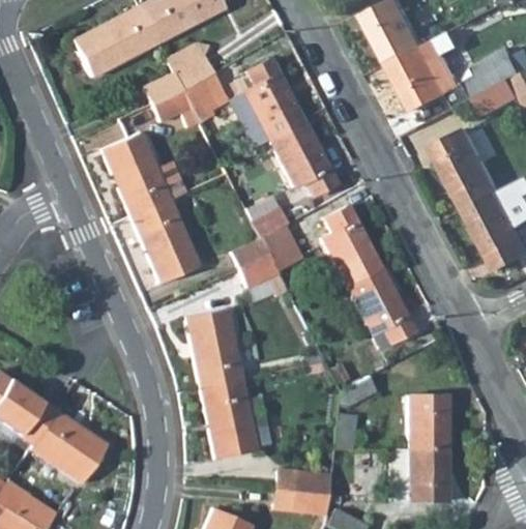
[(149,0),(140,5),(159,41),(226,7),(222,0),(149,0)]
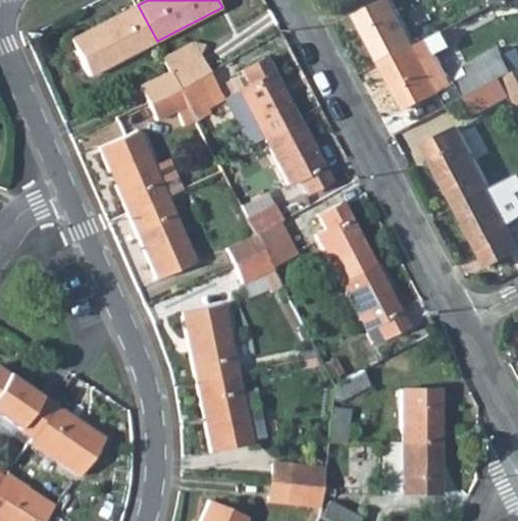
[(390,0),(362,14),(385,61),(420,43),(399,0),(390,0)]
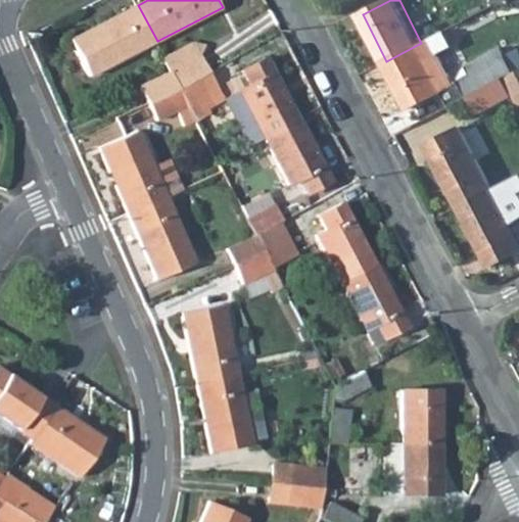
[(73,39),(91,76),(157,41),(138,5),(73,39)]
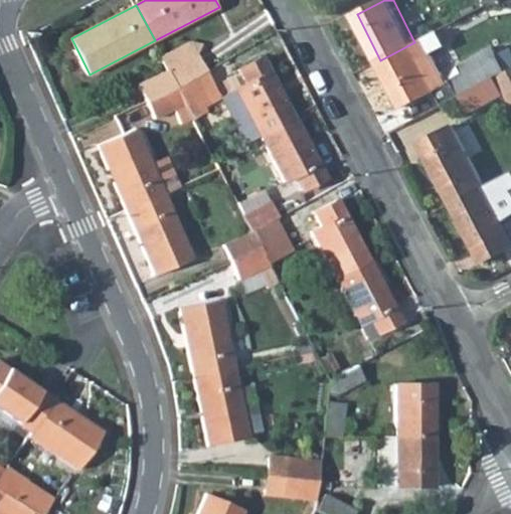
[(380,60),(404,107),(439,89),(418,50),(432,44),(428,36),(414,42),(380,60)]
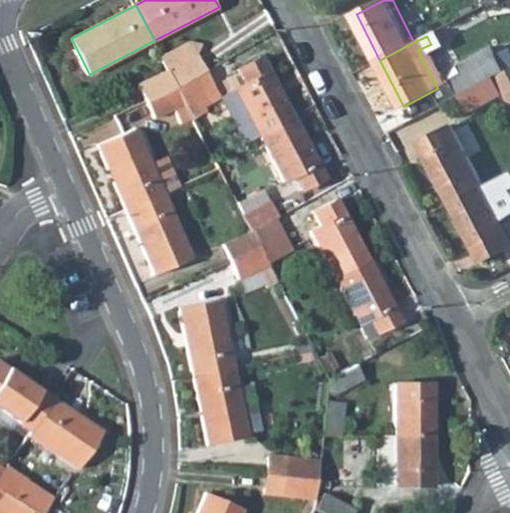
[(190,41),(163,56),(170,69),(199,53),(205,44),(190,41)]
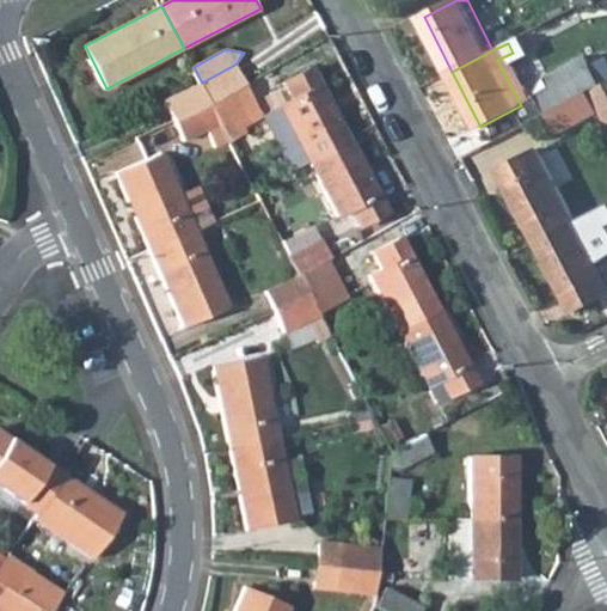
[(521,105),(531,123),(551,112),(541,92),(535,96),(513,53),(497,60),(521,105)]
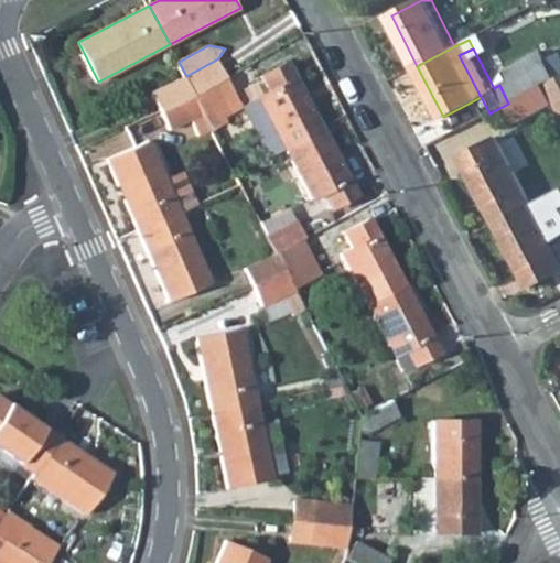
[(499,85),(508,104),(535,89),(548,83),(559,76),(559,53),(550,58),(545,49),(507,68),(512,78),(499,85)]
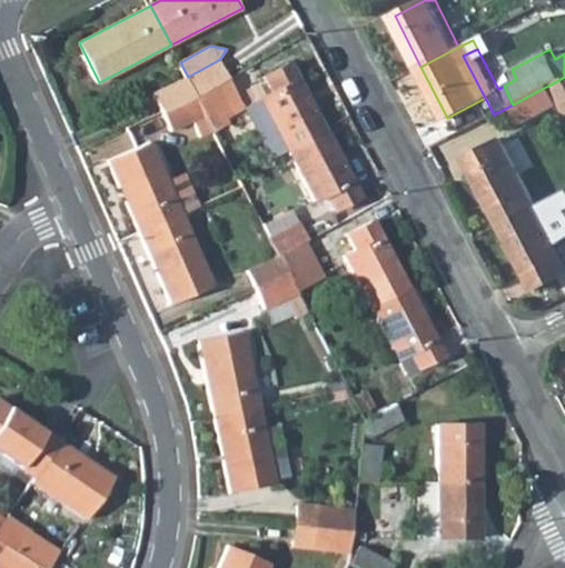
[(198,97),(231,78),(220,59),(188,77),(198,97)]
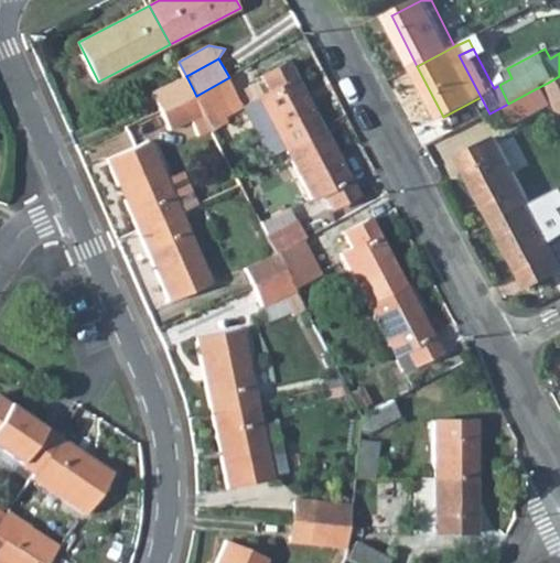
[(271,157),(287,148),(324,128),(289,62),(262,76),(272,93),(245,107),(271,157)]
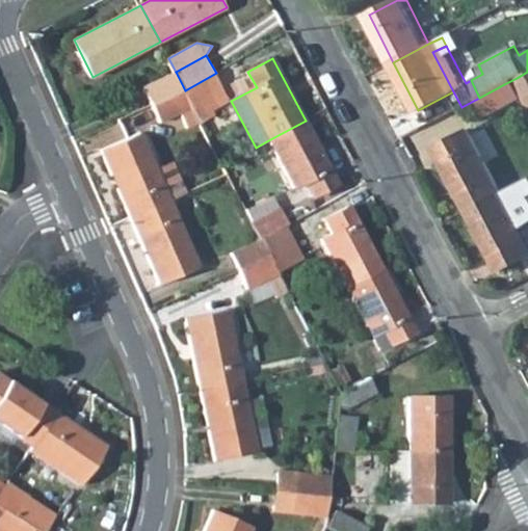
[(155,104),(185,90),(176,72),(146,85),(155,104)]
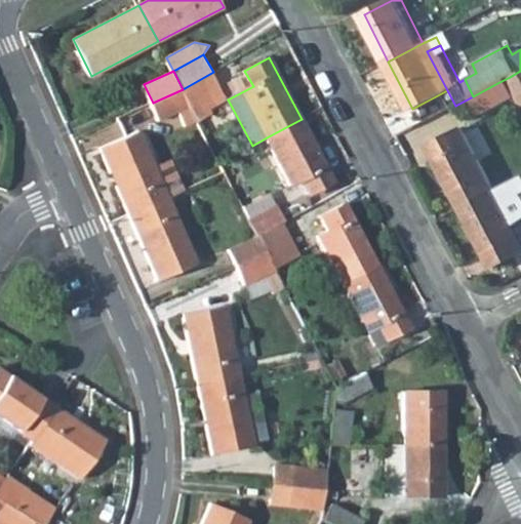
[(520,71),(510,77),(516,90),(520,99),(520,71)]
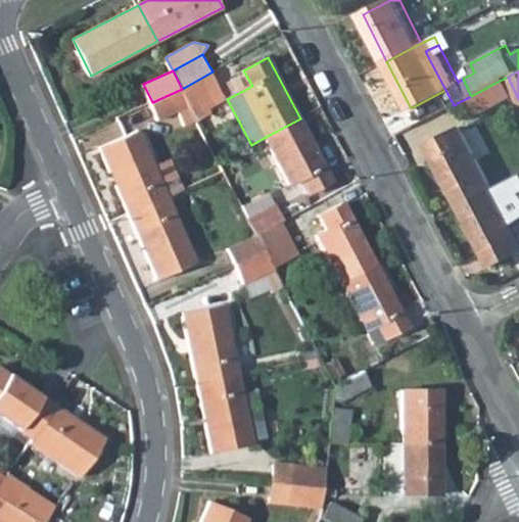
[(223,92),(213,72),(182,89),(198,121),(214,113),(211,108),(207,101),(223,92)]
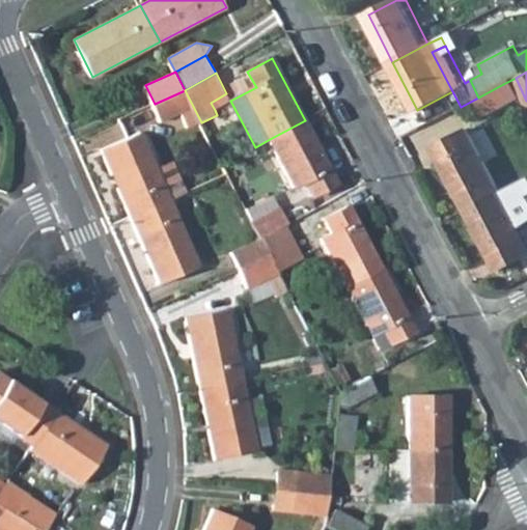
[(522,91),(516,78),(503,84),(508,98),(522,91)]
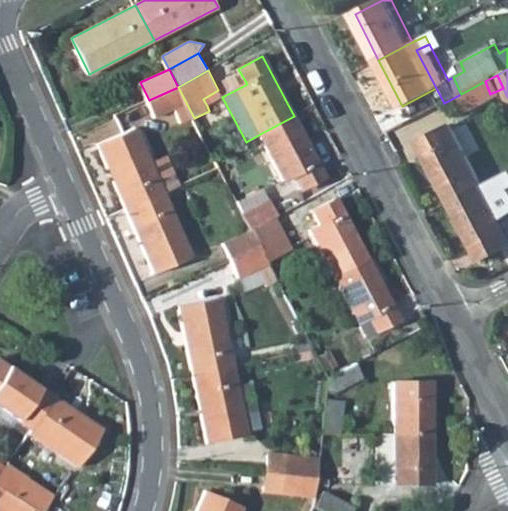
[(183,123),(194,118),(178,87),(149,100),(157,117),(176,108),(183,123)]
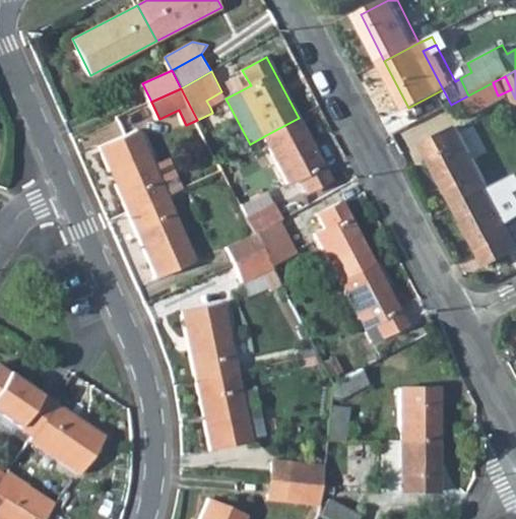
[(206,101),(210,108),(226,99),(221,91),(206,101)]
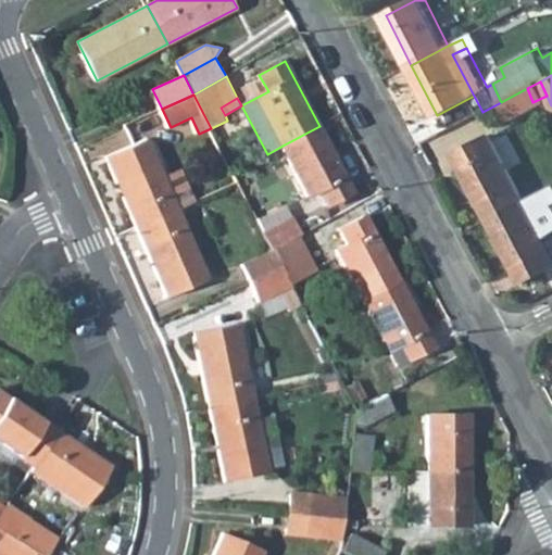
[(354,192),(320,126),(283,146),(310,197),(321,191),(328,206),(354,192)]
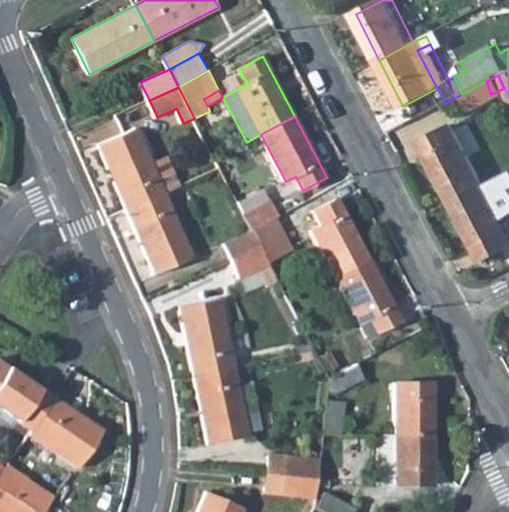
[(422,139),(453,200),(487,182),(456,122),(422,139)]
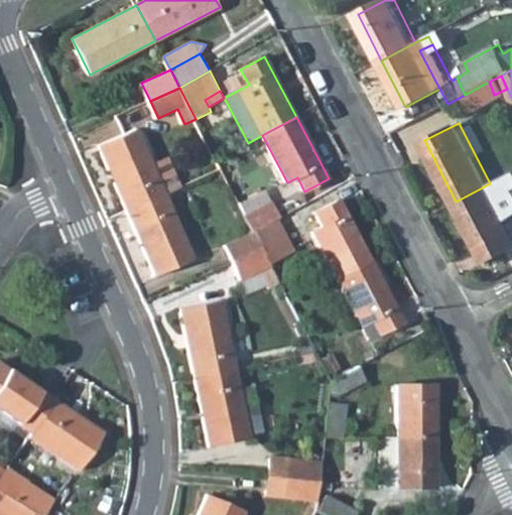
[(480,126),(470,132),(483,156),(494,150),(480,126)]
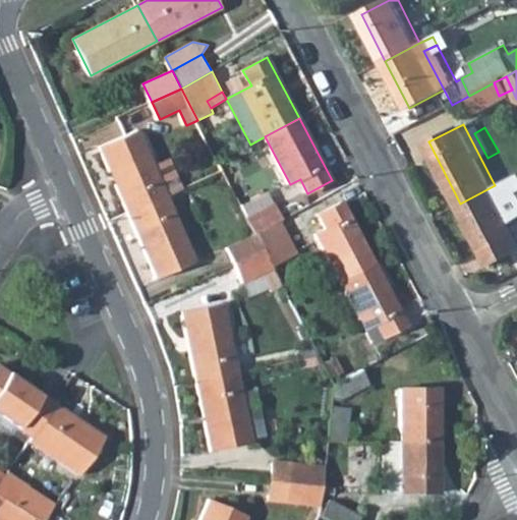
[(101,148),(129,213),(167,195),(183,188),(171,162),(166,160),(154,166),(138,130),(101,148)]
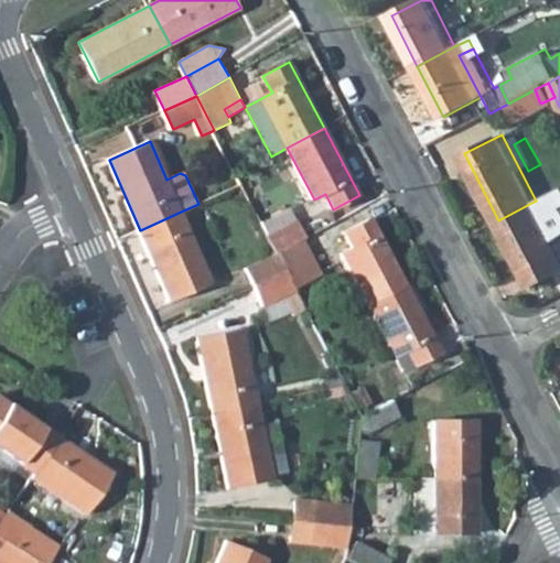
[(498,220),(534,289),(559,273),(559,248),(536,201),(498,220)]
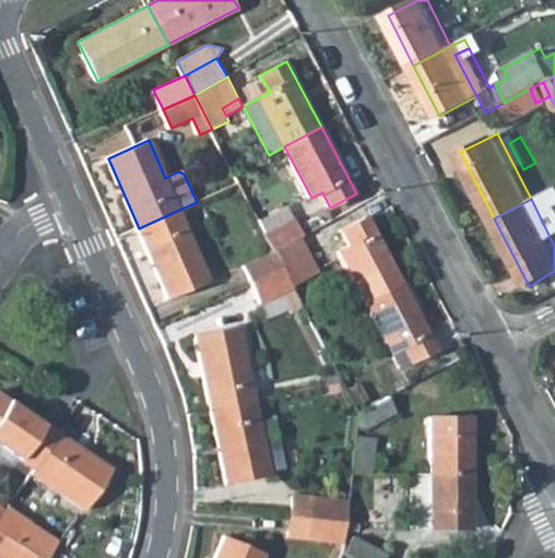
[(261,222),(276,251),(303,237),(306,236),(291,206),(261,222)]
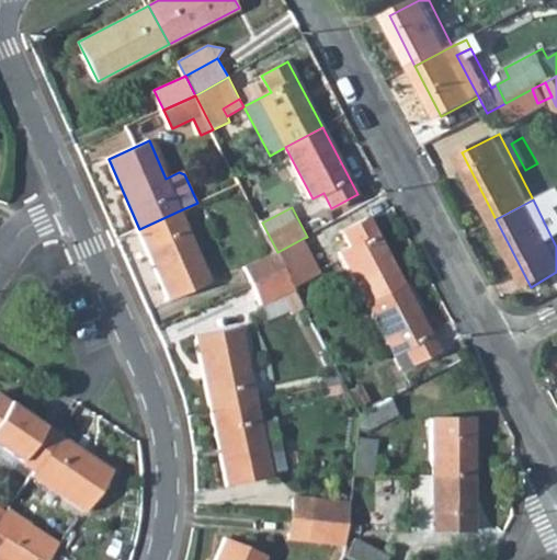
[(139,229),(171,299),(212,282),(180,210),(139,229)]
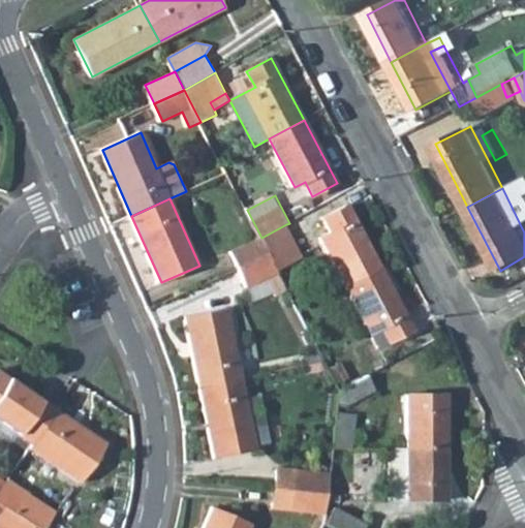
[(321,238),(346,285),(381,266),(348,205),(323,218),(332,231),(321,238)]
